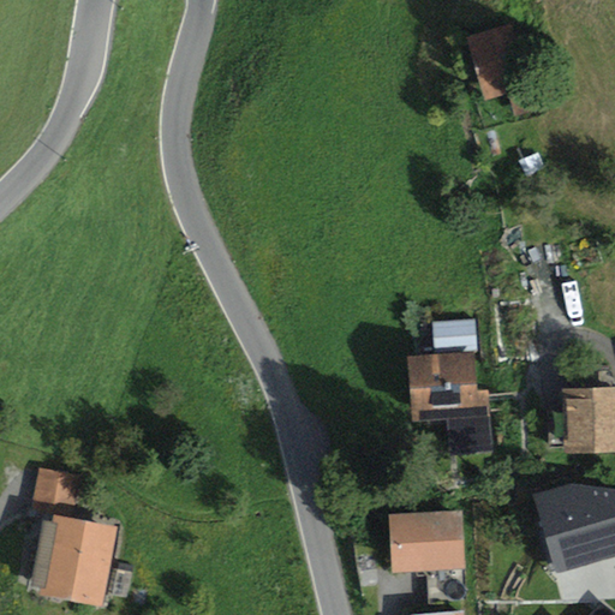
[(521,28),(470,39),(483,105),(511,99),(514,117),(561,107),(554,71),(532,76),(521,28)]
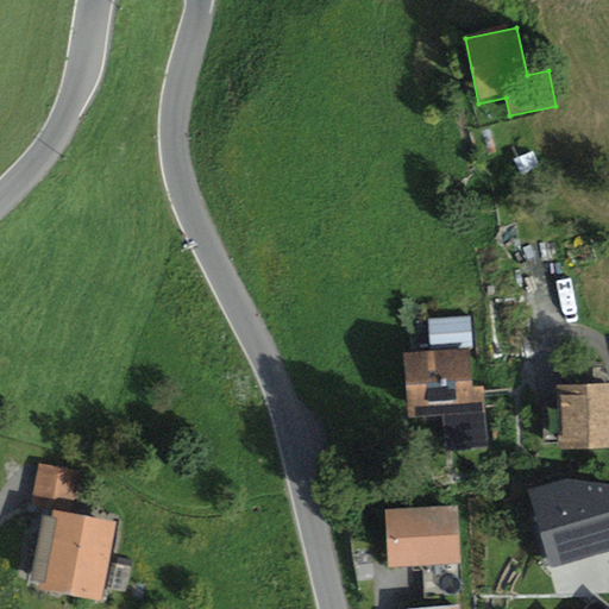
[(471,316),(428,320),(431,347),(473,345),(471,316)]
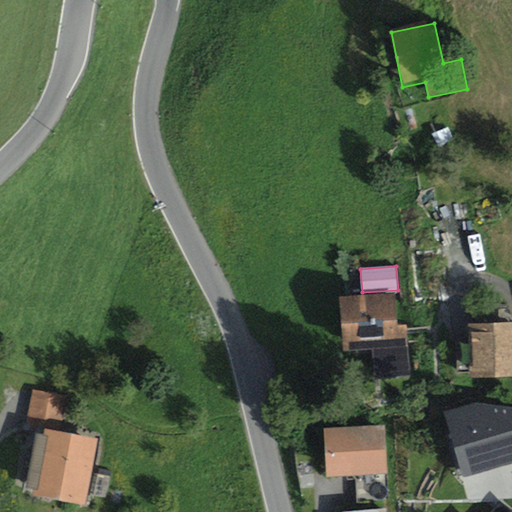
[(396,294),(340,299),(344,353),(400,348),(396,294)]
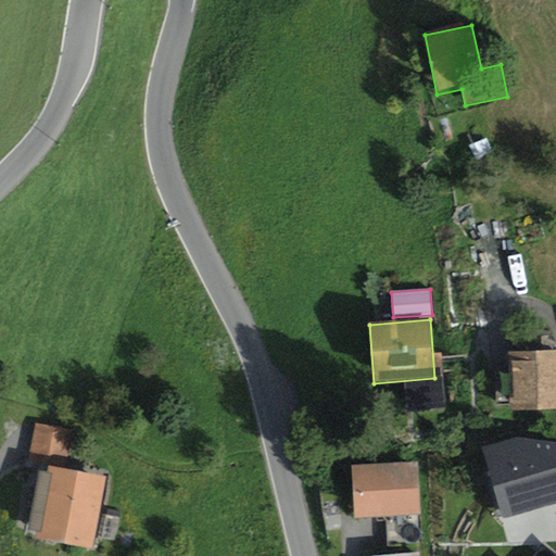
[(555,351),(512,353),(514,413),(555,411),(555,351)]
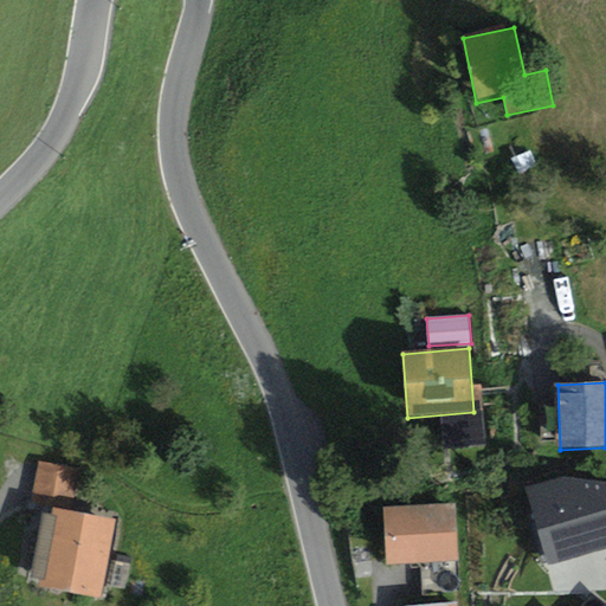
[(32,505),(53,509),(52,516),(43,514),(31,579),(40,581),(39,588),(101,599),(114,522),(71,514),(78,469),(39,463),(32,505)]
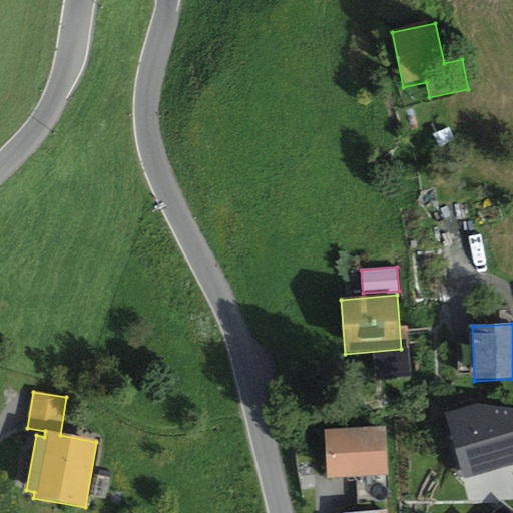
[(512,408),(476,404),(445,413),(463,478),(512,464),(512,408)]
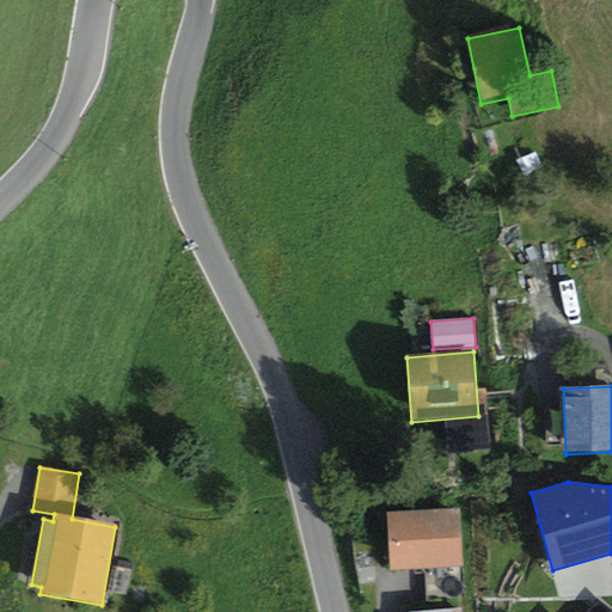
[(460,510),(387,514),(390,573),(464,569),(460,510)]
